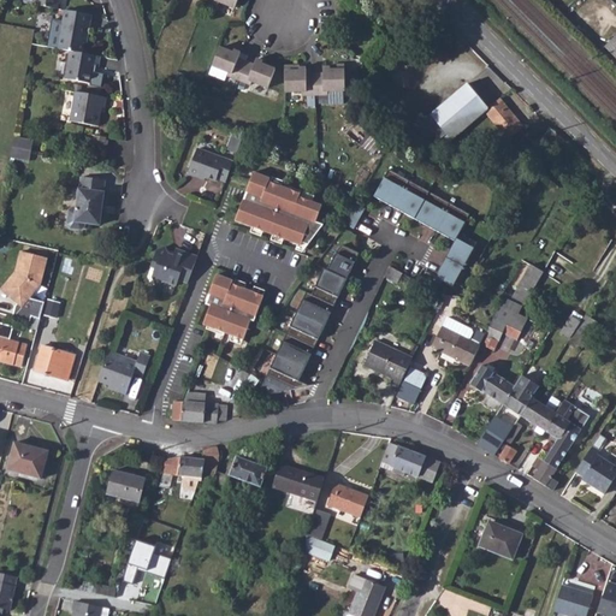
[(197,0),(207,4),(223,11),(224,7),(236,12),(241,0),(197,0)]
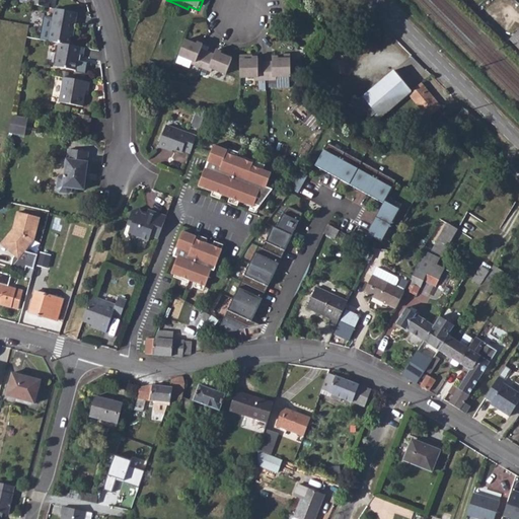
[(76,11),(54,7),(48,41),(58,43),(63,44),(68,44),(70,30),(73,30),(76,11)]
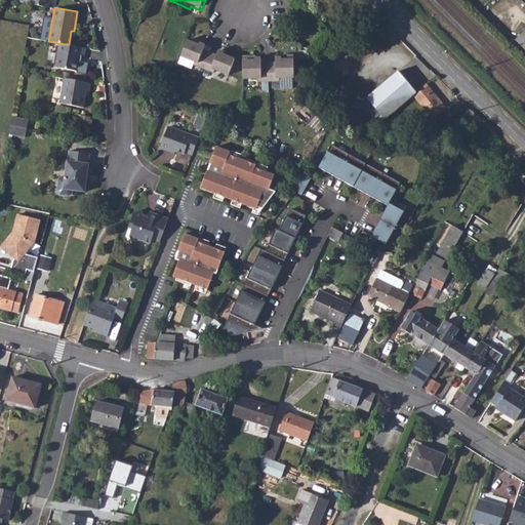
[(524,31),(516,40),(524,49),(524,31)]
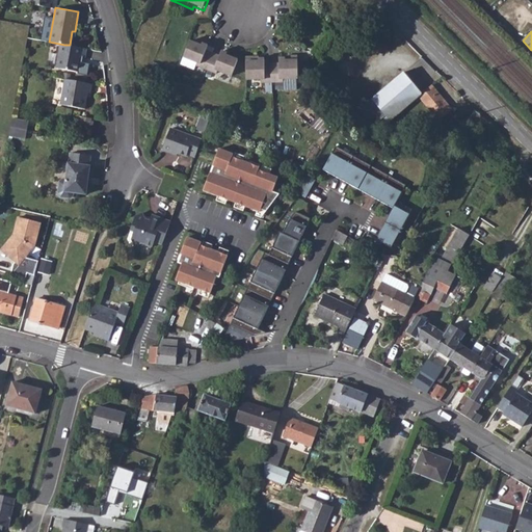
[(64,45),(59,44),(55,68),(78,72),(79,62),(80,56),(82,56),(84,56),(85,48),(70,45),(64,45)]
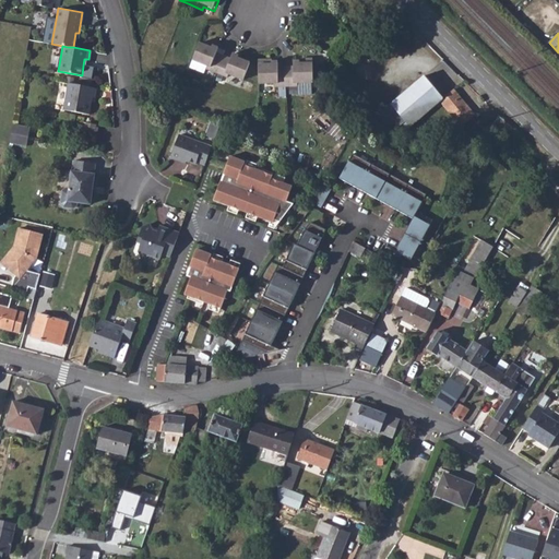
[(199,47),(192,63),(205,69),(204,72),(227,81),(228,79),(242,84),(249,68),(238,63),(238,61),(232,58),(229,63),(215,58),(217,52),(212,49),(211,51),(199,47)]
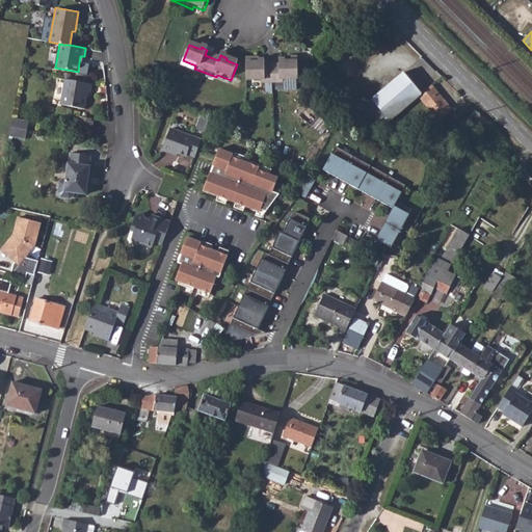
[(255,62),(245,62),(245,84),(246,85),(260,84),(261,87),(271,87),(283,86),(283,83),(297,83),(296,60),(287,61),(287,63),(287,65),(284,65),(284,63),(278,63),(278,69),(264,69),(264,64),(257,64),(257,65),(255,65),(255,62)]
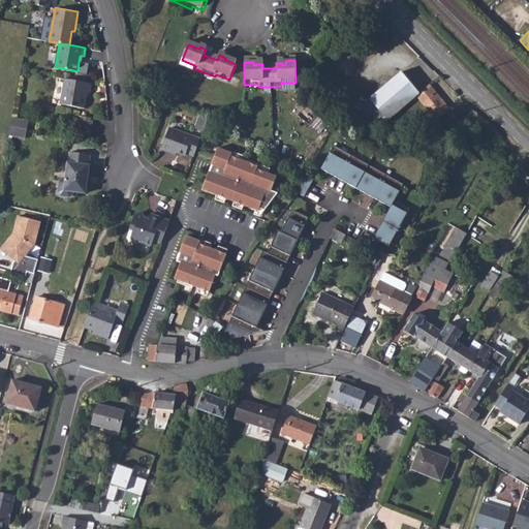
[(407,73),(363,111),(369,119),(380,121),(384,118),(390,124),(417,100),(425,95),(407,73)]
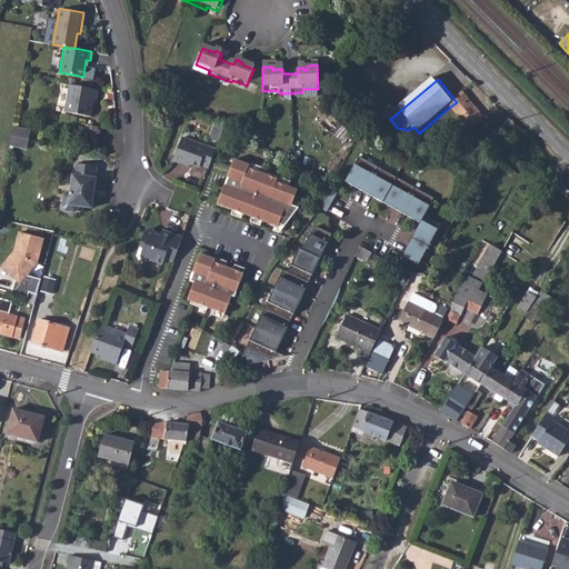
[(98,90),(69,85),(63,111),(90,116),(93,98),(97,99),(98,90)]
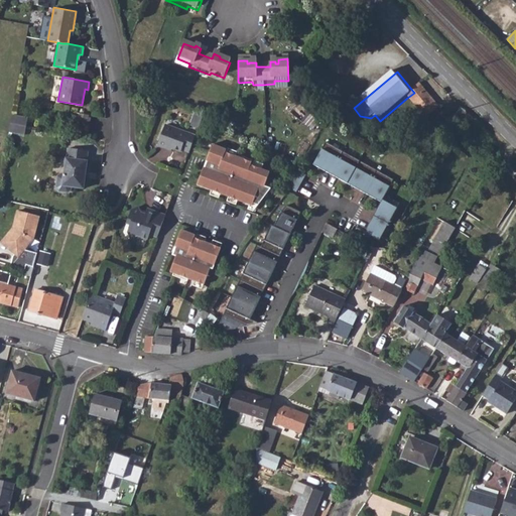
[(414,93),(407,98),(408,100),(413,97),(426,113),(439,102),(424,84),(414,93)]
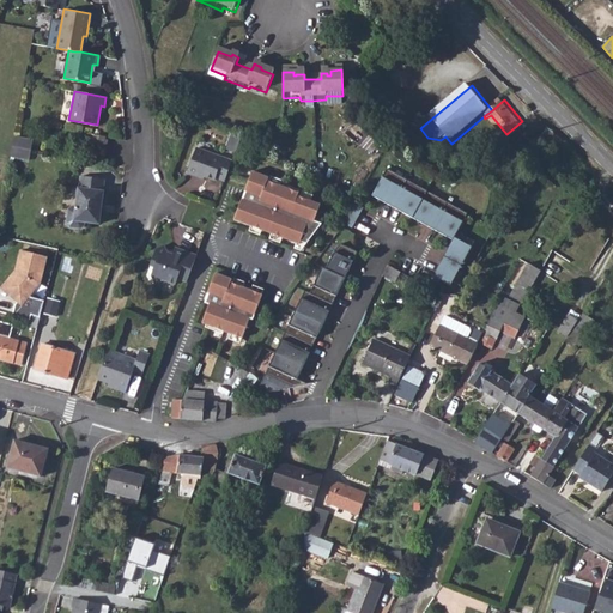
[(522,121),(507,134),(513,140),(528,128),(522,121)]
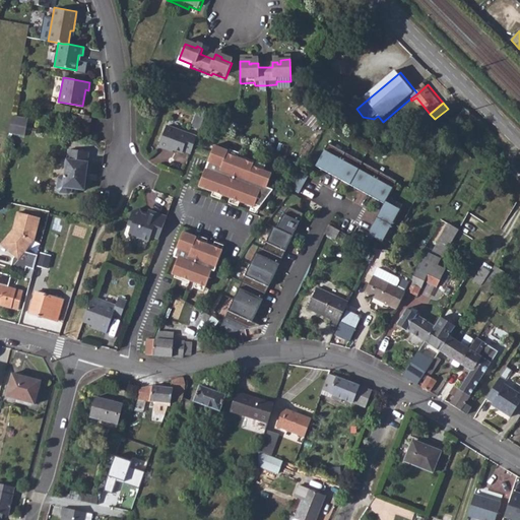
[(192,126),(200,129),(205,116),(197,112),(192,126)]
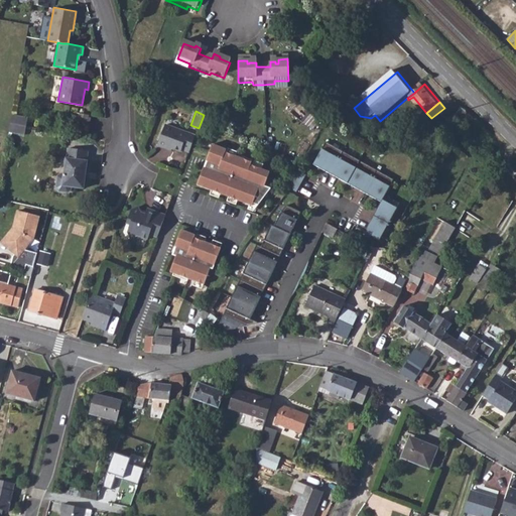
[(77,112),(76,121),(87,122),(88,116),(88,113),(77,112)]
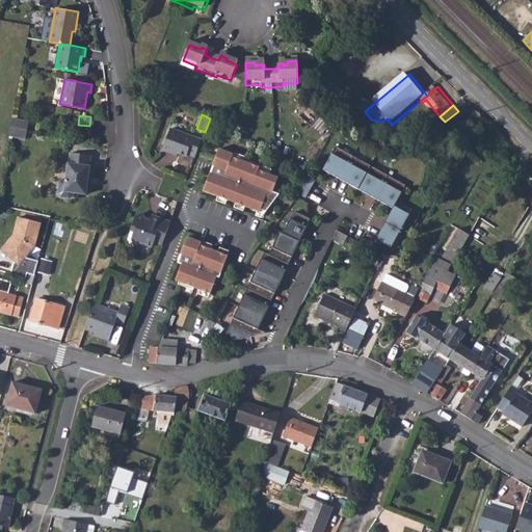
[(474,122),(482,130),(487,125),(479,116),(474,122)]
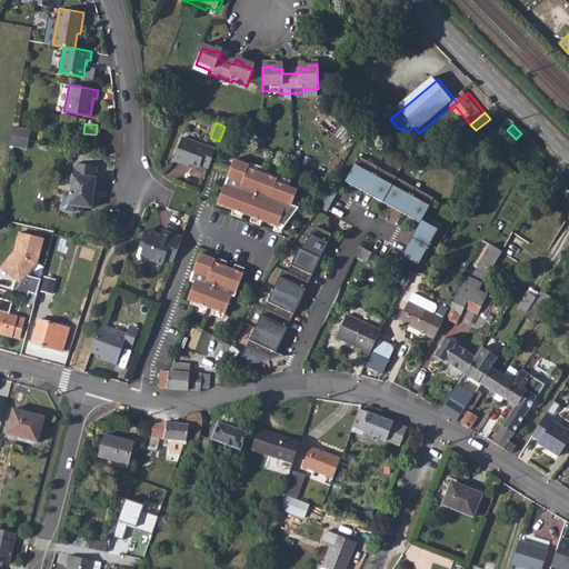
[(13,127),(11,136),(28,139),(30,130),(13,127)]
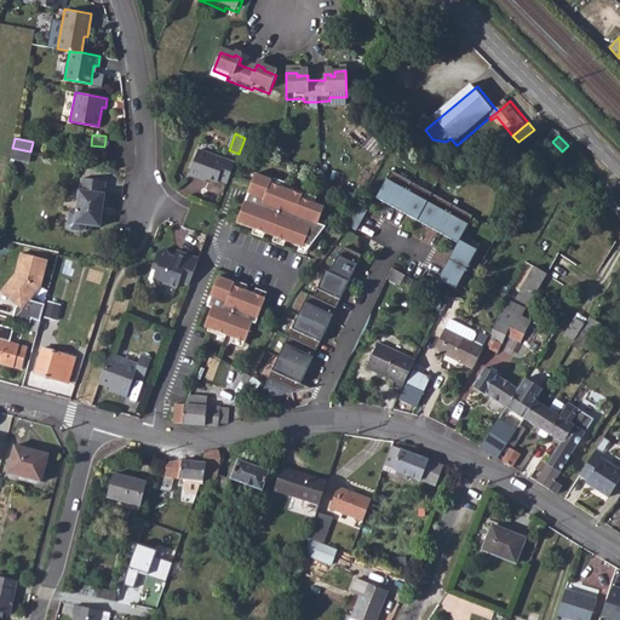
[(30,151),(12,148),(10,158),(29,161),(30,151)]
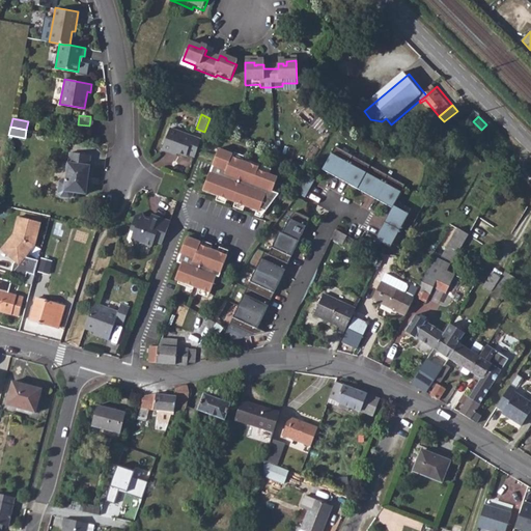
[(163,149),(171,152),(172,150),(177,152),(187,156),(188,154),(195,157),(201,139),(171,128),(163,149)]
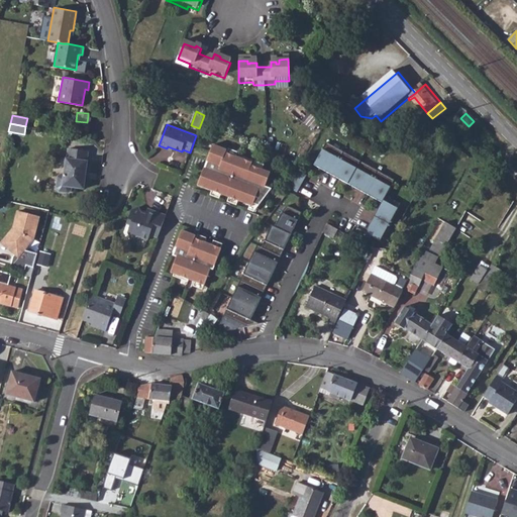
[(382,203),(384,201),(395,181),(326,142),(314,165),(382,203)]
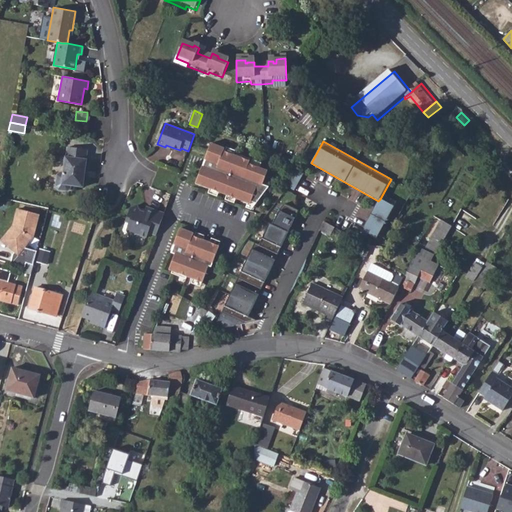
[(225,149),(211,144),(205,160),(206,160),(204,165),(203,167),(202,166),(196,184),(210,189),(219,192),(227,195),(236,199),(248,203),(250,204),(251,202),(256,204),(269,187),(263,185),(268,171),(260,168),(250,165),(249,164),(250,161),(236,156),(234,155),(225,152),(224,151),(225,149)]
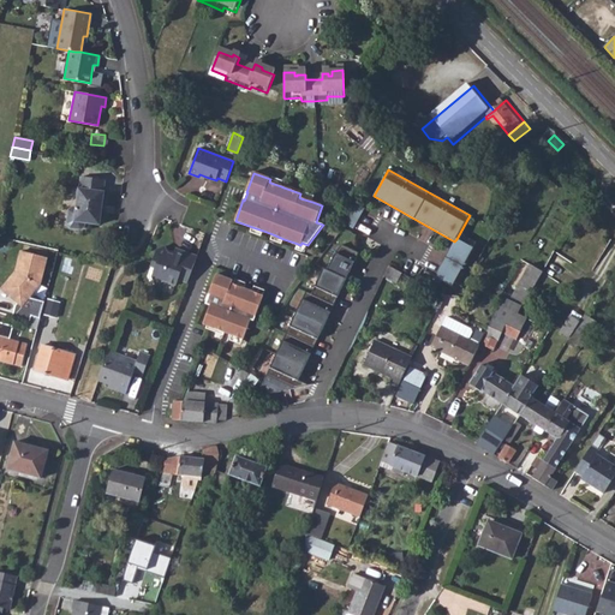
[(67,222),(70,226),(81,227),(84,225),(84,221),(100,224),(101,210),(102,203),(105,190),(103,190),(106,178),(82,175),(79,186),(76,207),(72,206),(70,208),(67,222)]
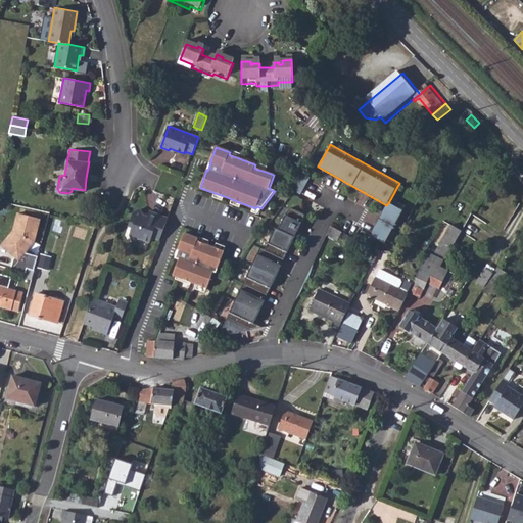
[(257,163),(255,169),(266,172),(268,167),(257,163)]
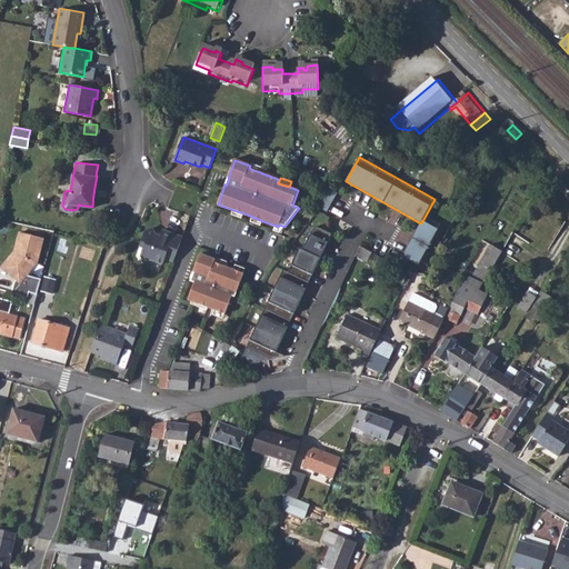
[(330,188),(320,207),(327,210),(337,192),(330,188)]
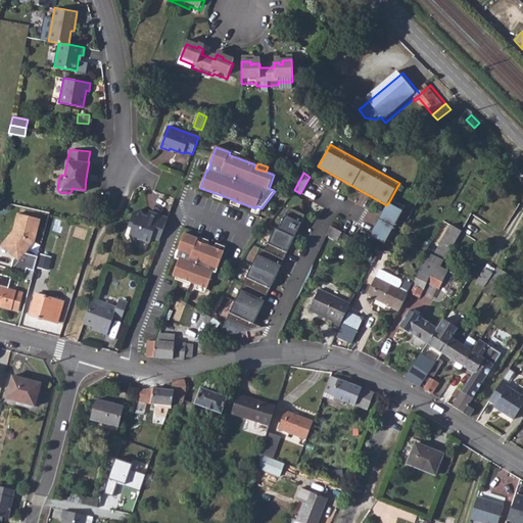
[(370,235),(384,243),(402,210),(388,203),(386,205),(370,235)]
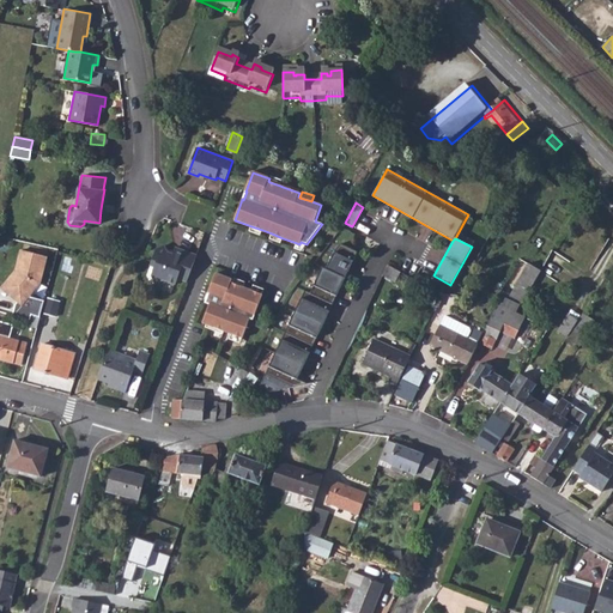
[(157,248),(153,260),(157,262),(156,266),(153,274),(157,284),(164,279),(176,284),(178,278),(188,281),(198,255),(175,247),(174,254),(168,252),(165,244),(157,248)]
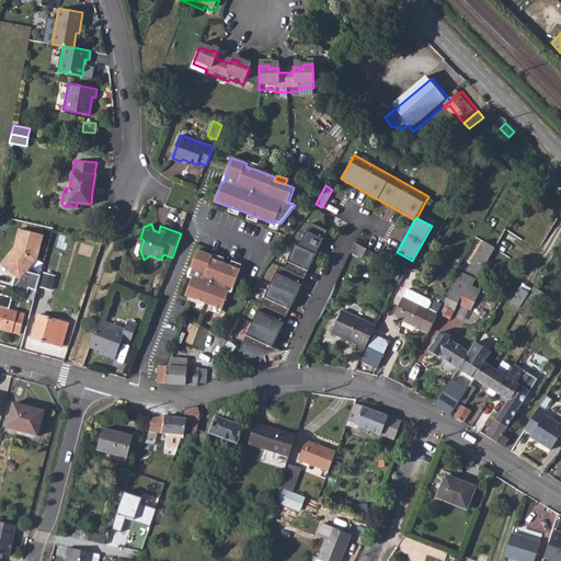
[(272,347),(282,352),(328,230),(311,224),(306,231),(298,247),(295,244),(284,268),(279,266),(243,342),(268,354),(272,347)]
